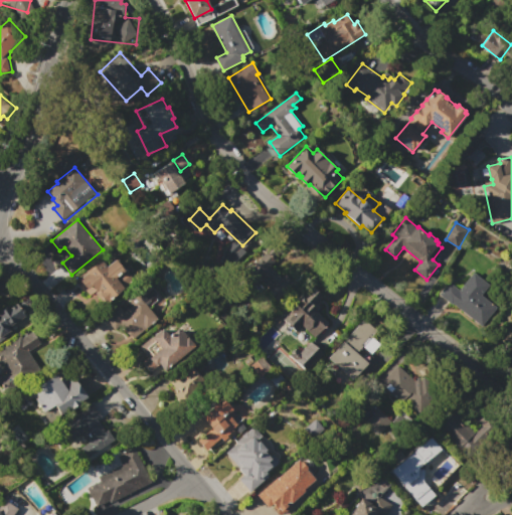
[(268,251),(277,261),(271,267),(283,278),(286,274),(296,283),(280,301),(270,292),(273,289),(260,278),(258,280),(248,273),(268,251)]
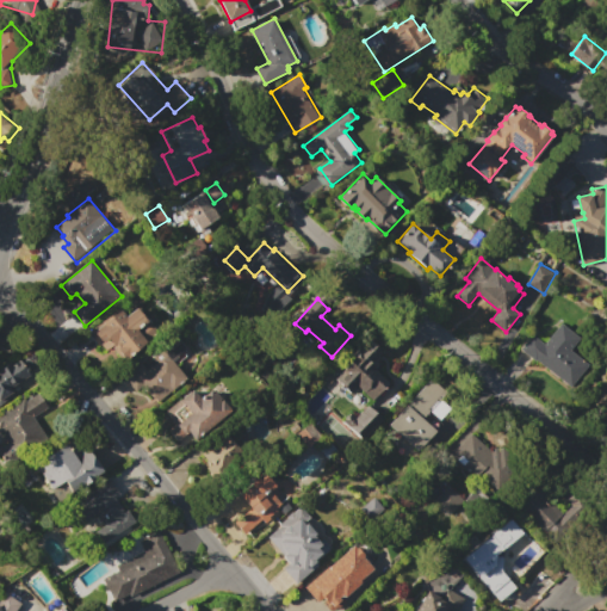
[(90,333),(98,325),(100,327),(122,309),(128,316),(137,308),(155,329),(144,338),(149,343),(125,362),(113,346),(105,352),(90,333)]
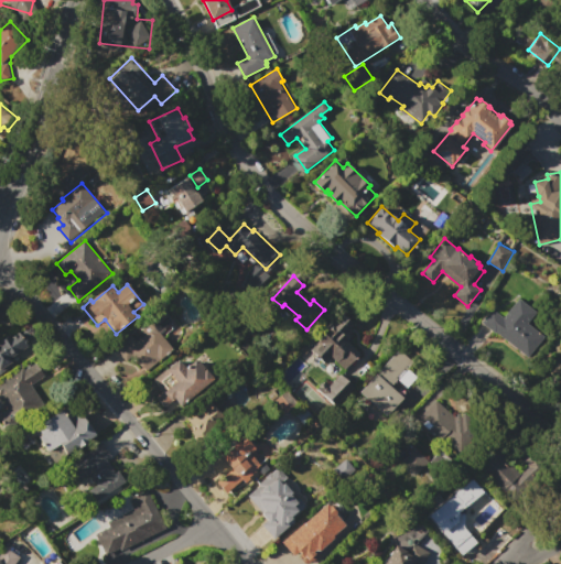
[(483,322),(494,308),(504,317),(520,297),(538,313),(529,323),(545,337),(526,359),(483,322)]
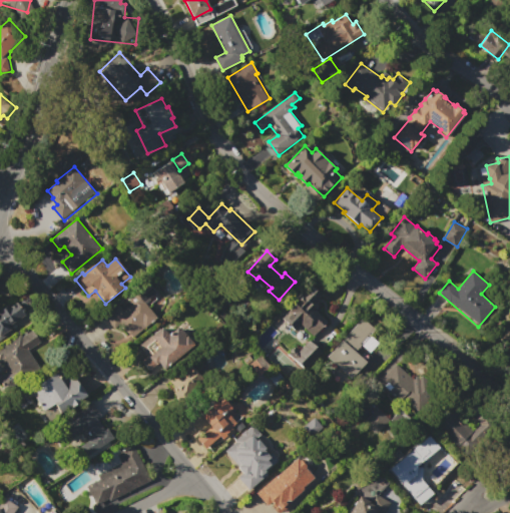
[(105,317),(120,305),(122,307),(129,302),(127,299),(148,282),(158,293),(145,303),(158,318),(133,339),(121,324),(115,329),(105,317)]
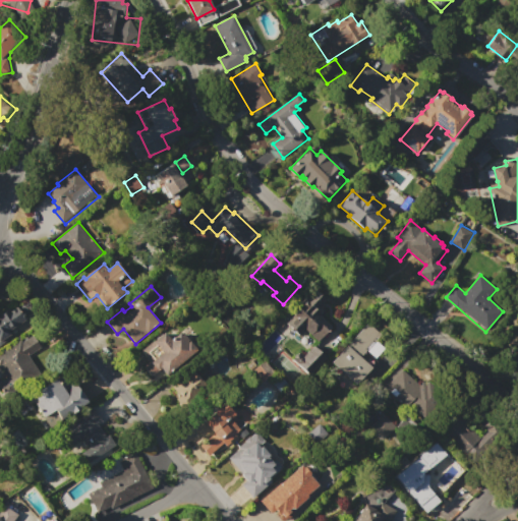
[(318,289),(328,299),(320,307),(324,312),(322,314),(333,327),(319,341),(306,329),(300,335),(286,321),(318,289)]
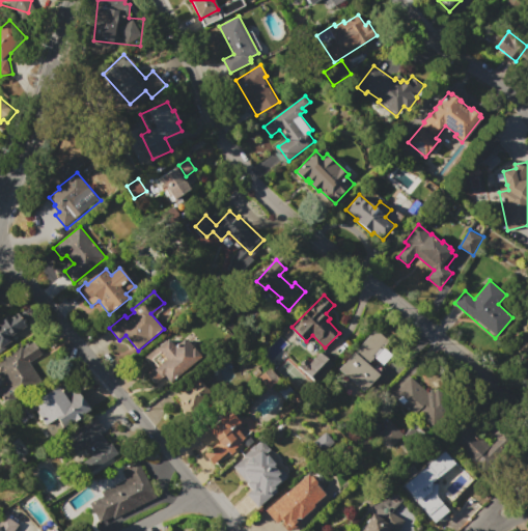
[(26,326),(10,336),(15,343),(0,353),(0,320),(5,317),(6,320),(18,312),(26,326)]
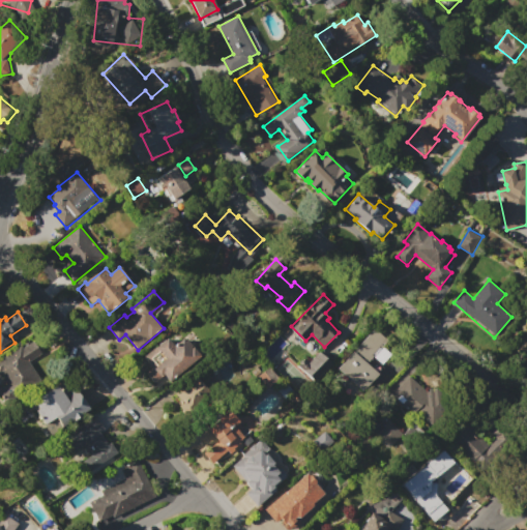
[(375,327),(389,341),(369,363),(383,376),(368,392),(340,367),(375,327)]
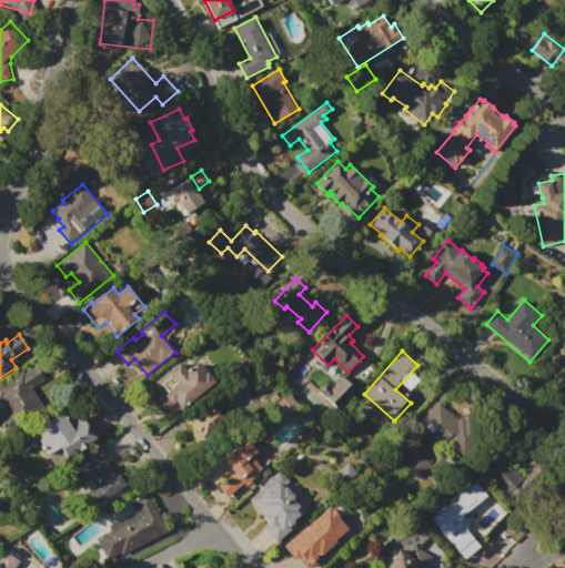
[(155,383),(181,362),(188,369),(200,359),(217,382),(179,413),(172,405),(165,409),(157,399),(163,394),(155,383)]
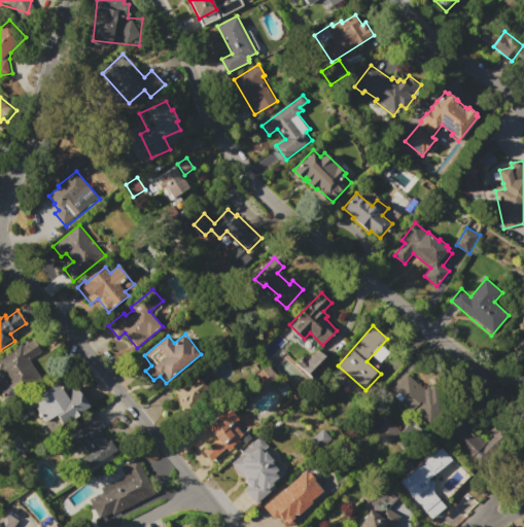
[(0,389),(11,382),(0,364),(0,359),(34,338),(43,351),(31,359),(43,379),(8,401),(0,389)]
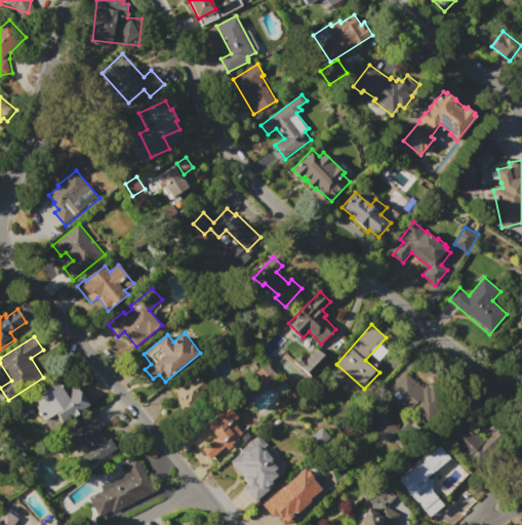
[(318,348),(331,360),(314,378),(300,365),(318,348)]
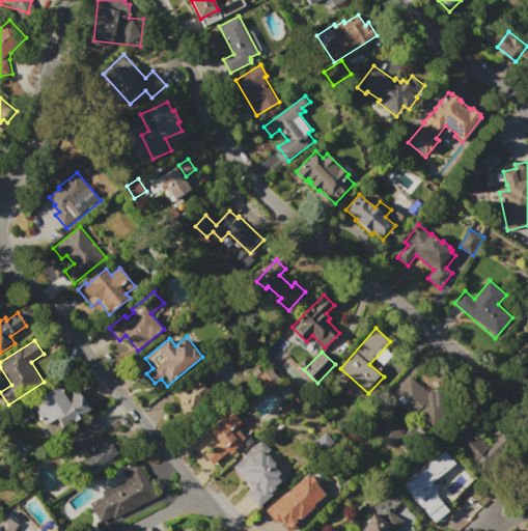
[(271,367),(280,379),(269,388),(259,376),(271,367)]
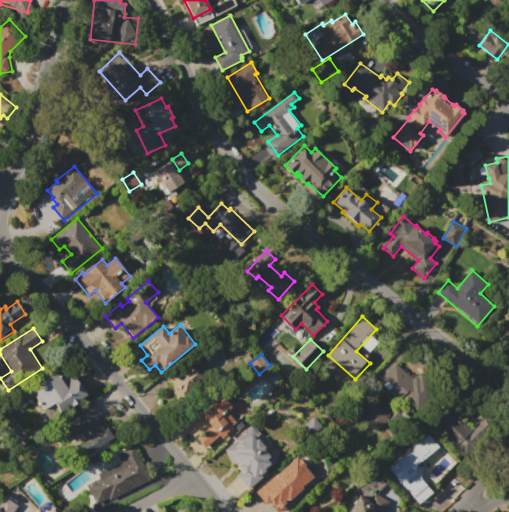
[(410,402),(407,405),(380,379),(396,362),(412,378),(412,374),(427,375),(426,403),(410,402)]
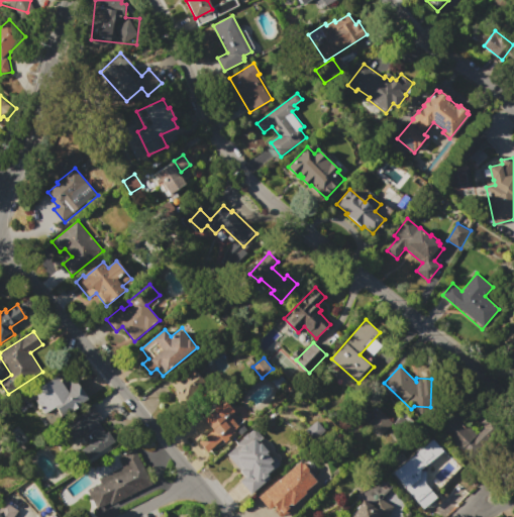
[(173,383),(193,367),(203,379),(183,396),(173,383)]
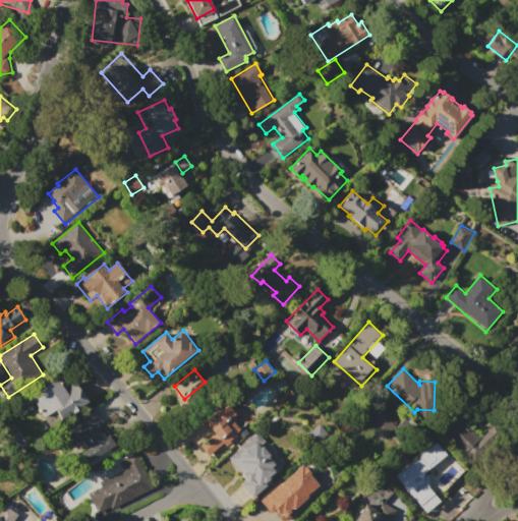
[(281,374),(290,385),(281,392),(273,382),(281,374)]
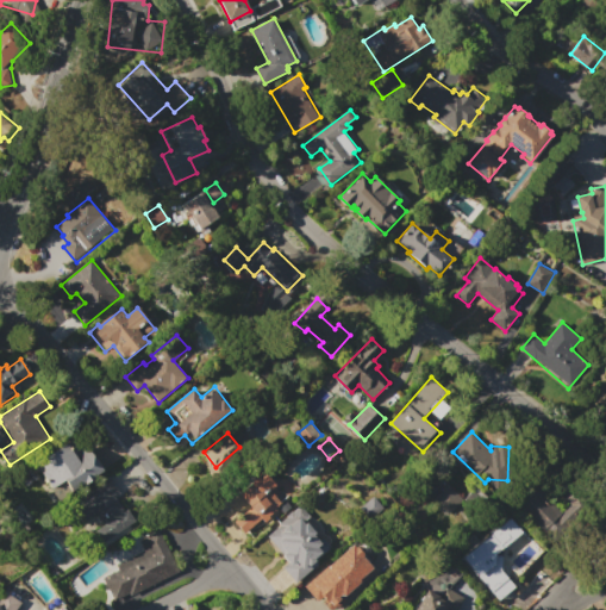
[(36,462),(67,442),(73,450),(81,444),(85,450),(88,448),(104,471),(73,492),(64,480),(54,489),(36,462)]
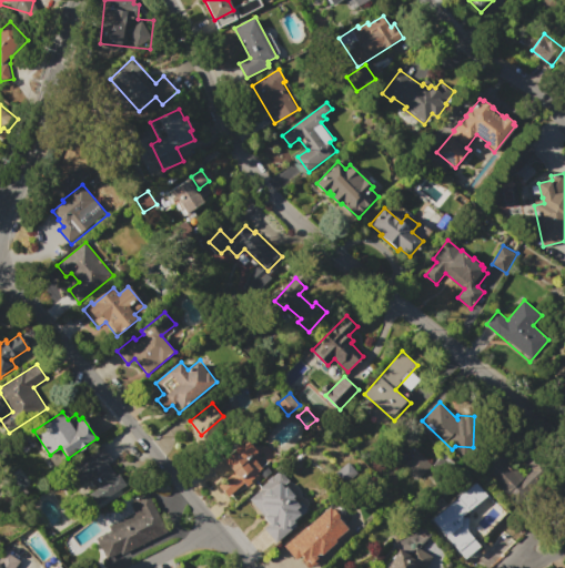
[(245,439),(256,452),(252,455),(263,467),(245,483),(230,496),(221,487),(229,480),(228,479),(235,473),(223,458),(245,439)]
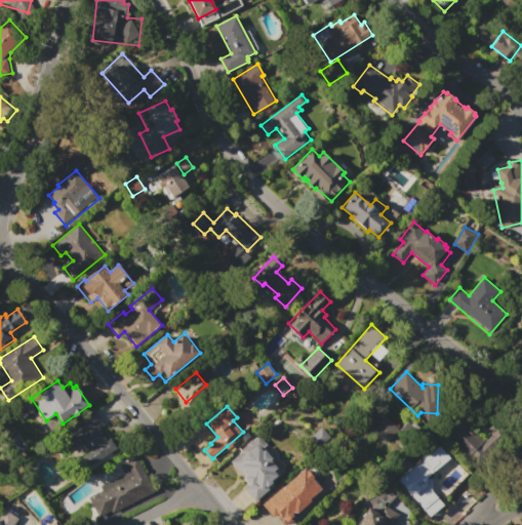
[(64,433),(96,411),(105,423),(99,427),(108,440),(111,438),(118,448),(89,468),(83,458),(91,453),(84,442),(74,449),(64,433)]
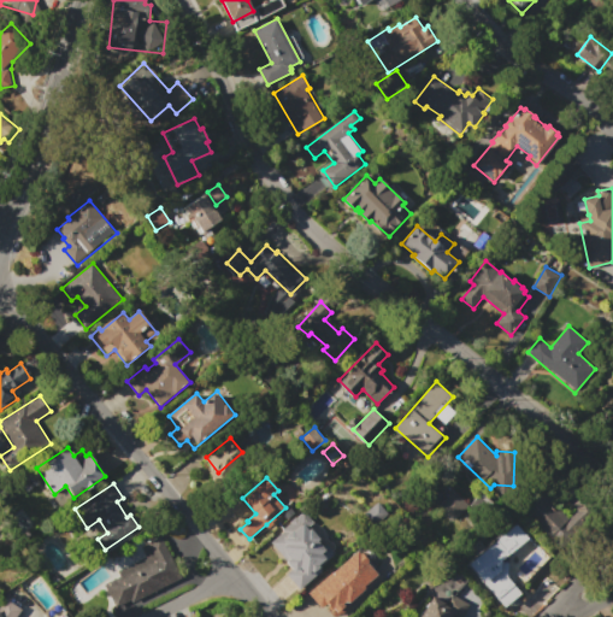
[(559,542),(576,524),(537,487),(520,505),(559,542)]
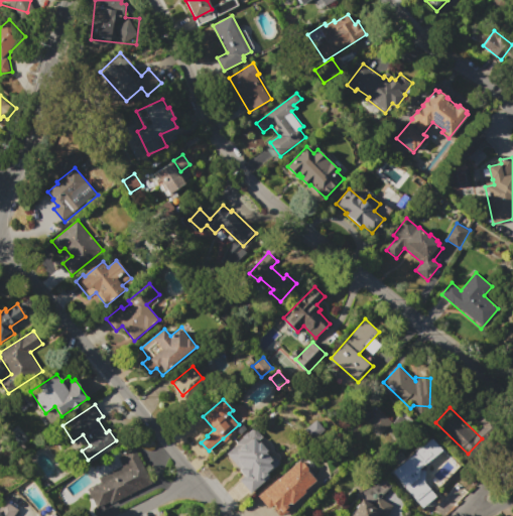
[(380,409),(394,422),(380,437),(366,423),(380,409)]
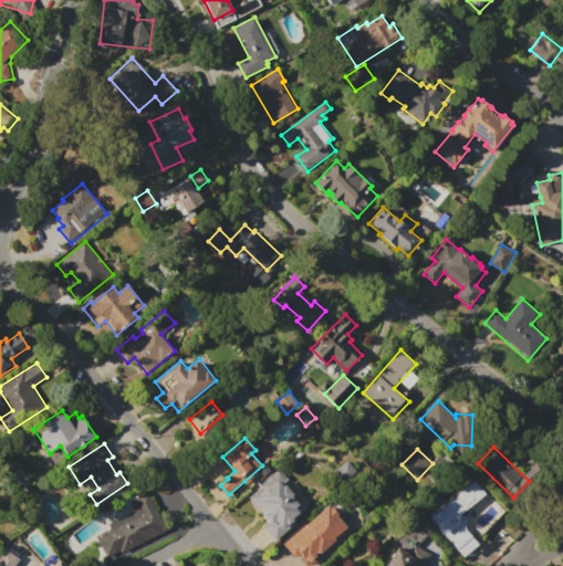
[(348,460),(358,471),(346,481),(336,471),(348,460)]
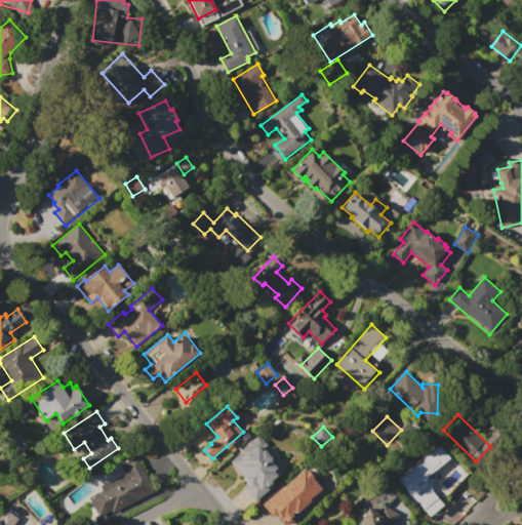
[(255,501),(244,488),(249,484),(231,462),(242,453),(241,451),(248,445),(247,444),(253,439),(253,440),(261,435),(269,444),(264,448),(265,449),(267,451),(268,450),(273,457),(272,459),(276,465),(279,461),(286,471),(272,483),(274,485),(255,501)]
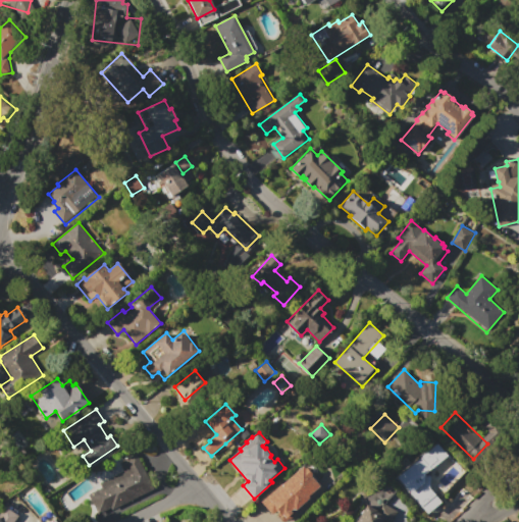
[(397,476),(438,445),(447,456),(432,466),(431,476),(431,486),(443,501),(425,514),(397,476)]
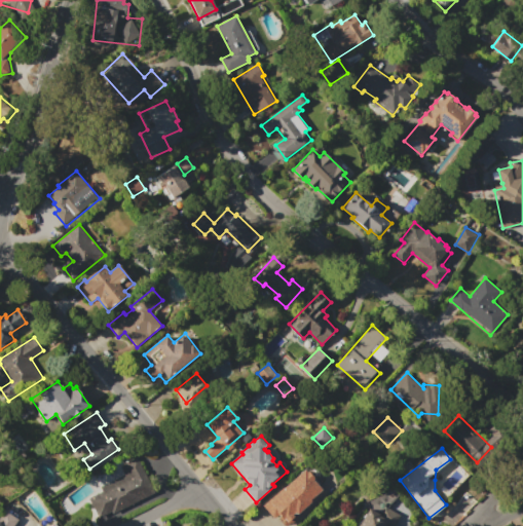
[(138,456),(156,492),(102,520),(89,497),(104,490),(102,487),(126,475),(123,466),(125,465),(124,462),(138,456)]
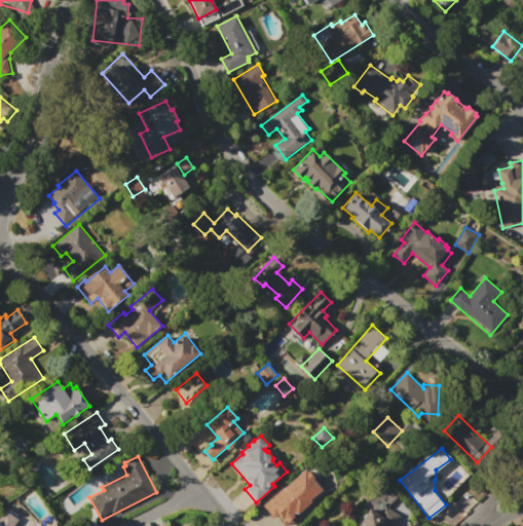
[(305,470),(307,472),(309,470),(315,478),(313,479),(325,492),(308,506),(307,505),(296,515),(298,516),(287,525),(281,519),(282,518),(278,515),(275,518),(264,505),(270,500),(270,501),(285,488),(284,488),(305,470)]
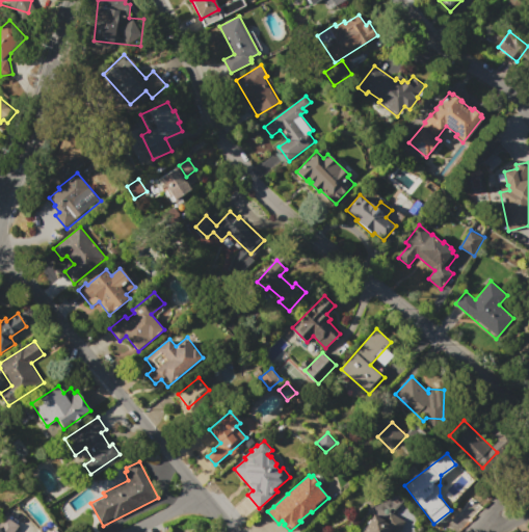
[(406,521),(399,531),(394,531),(393,531),(392,531),(364,531),(375,513),(380,516),(386,508),(406,521)]
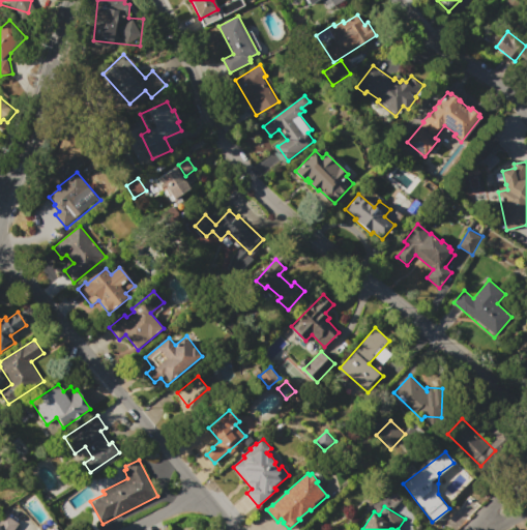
[(0,529),(0,524),(6,513),(21,524),(16,529),(0,529)]
